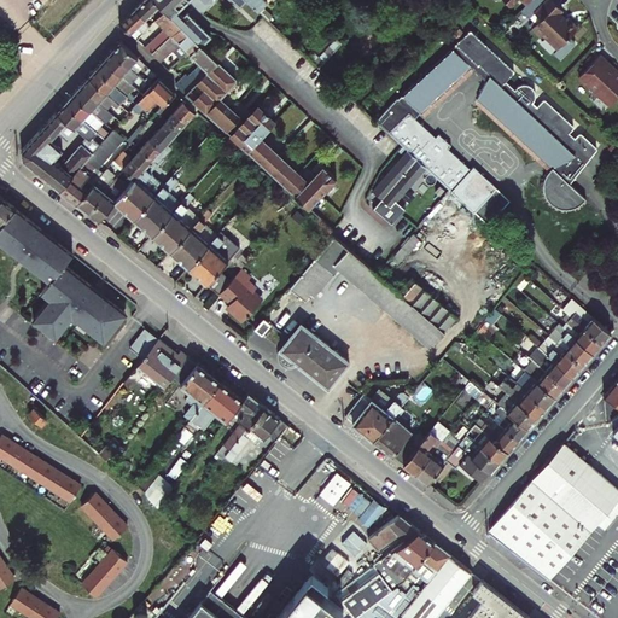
[(156,21),(167,10),(162,5),(156,0),(143,0),(135,7),(151,24),(156,21)]
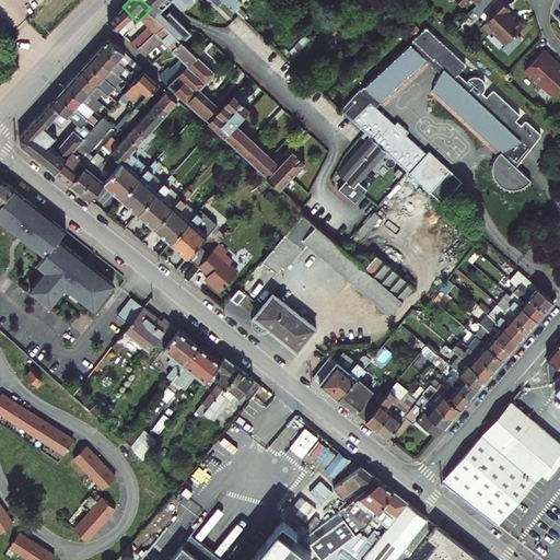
[(141,0),(147,4),(151,9),(165,23),(183,41),(184,42),(191,33),(170,11),(166,15),(161,10),(165,4),(170,0),(172,0),(182,9),(186,10),(189,7),(194,1),(194,0),(211,0),(218,7),(223,0),(141,0)]
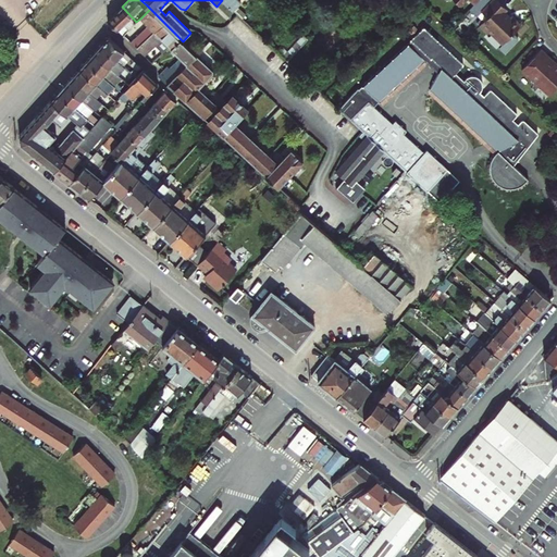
[(222,0),(233,9),(240,1),(239,0),(222,0)]
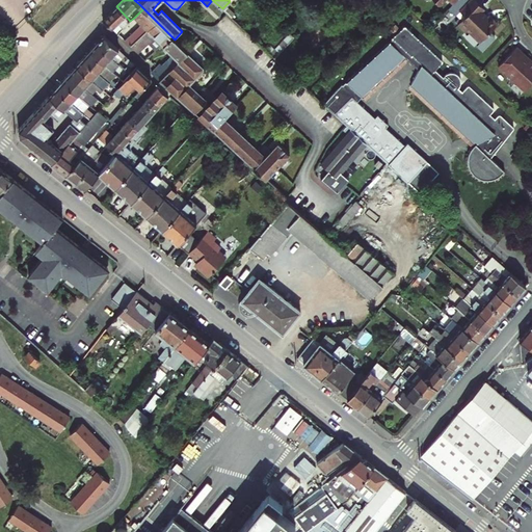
[(484,9),(475,0),(472,0),(460,11),(466,17),(458,25),(467,33),(469,31),(481,43),(477,46),(482,51),(485,50),(495,40),(495,36),(490,32),(498,25),(488,17),(487,17),(482,11),(484,9)]
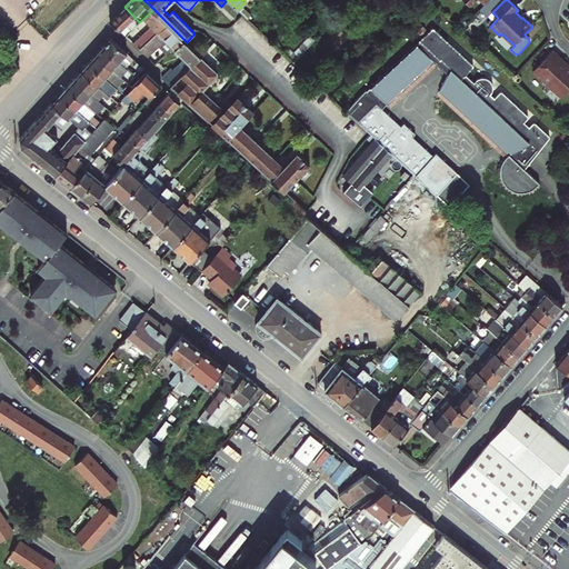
[(139,22),(125,7),(111,20),(119,28),(127,36),(139,22)]
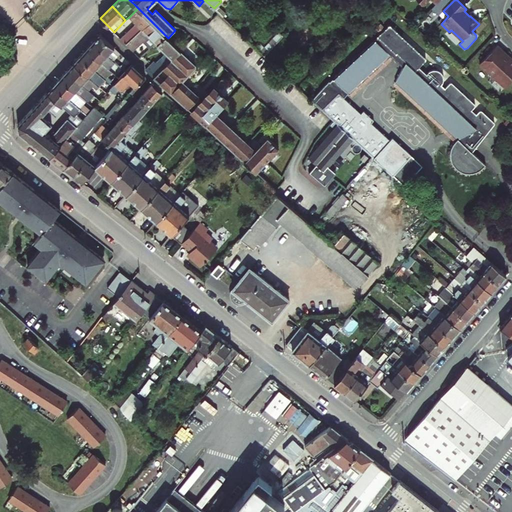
[(134,36),(151,21),(138,8),(129,17),(136,24),(129,31),(134,36)]
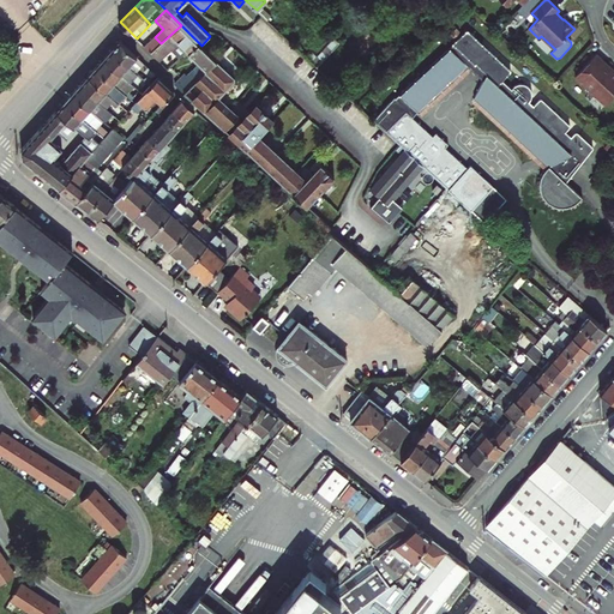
[(161,43),(151,53),(161,61),(173,49),(182,59),(185,56),(186,58),(190,54),(200,44),(181,25),(161,43)]
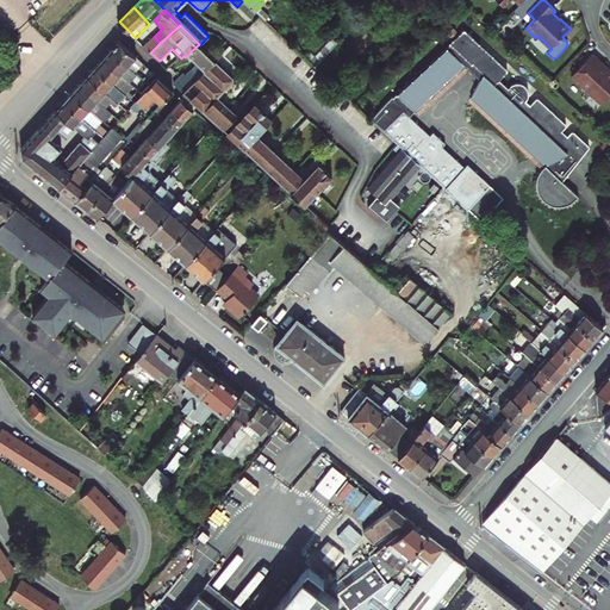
[(573,197),(576,194),(560,179),(590,147),(573,131),(568,137),(562,132),(568,126),(539,98),(530,106),(527,101),(528,100),(529,95),(529,92),(528,88),(526,86),(523,85),(520,83),(516,83),(514,83),(510,86),(509,88),(499,80),(509,70),(465,30),(392,98),(390,95),(368,116),(403,148),(421,165),(430,174),(444,187),(483,222),(504,197),(468,163),(465,167),(444,147),(447,143),(431,129),(429,132),(405,111),(459,58),(473,73),(462,89),(533,162),(530,169),(529,174),(529,179),(530,184),(531,187),(536,194),(542,199),(547,201),(553,203),(560,203),(567,200),(573,197)]
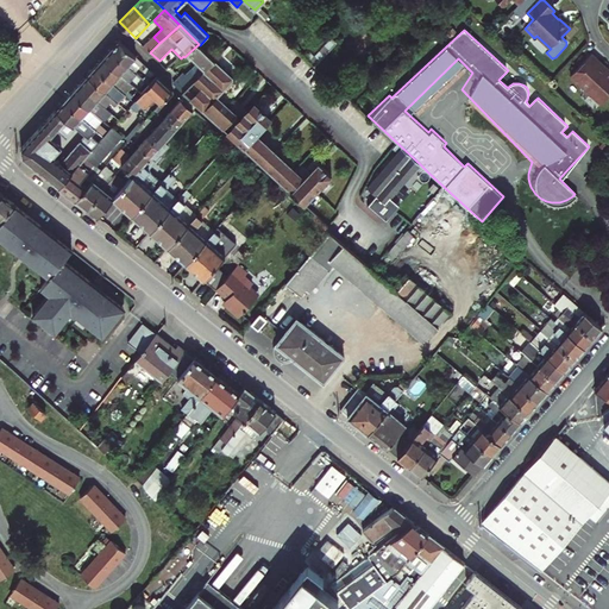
[(305,57),(314,66),(337,43),(332,38),(316,55),(312,51),(305,57)]
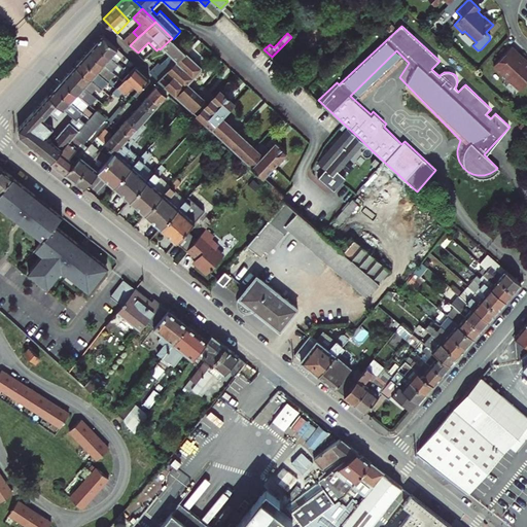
[(102,34),(96,41),(117,62),(124,55),(102,34)]
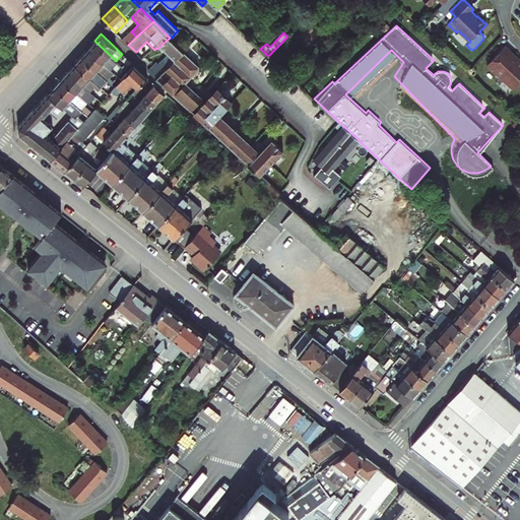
[(170,38),(160,46),(168,54),(158,63),(156,61),(147,70),(156,79),(183,51),(171,39),(170,38)]
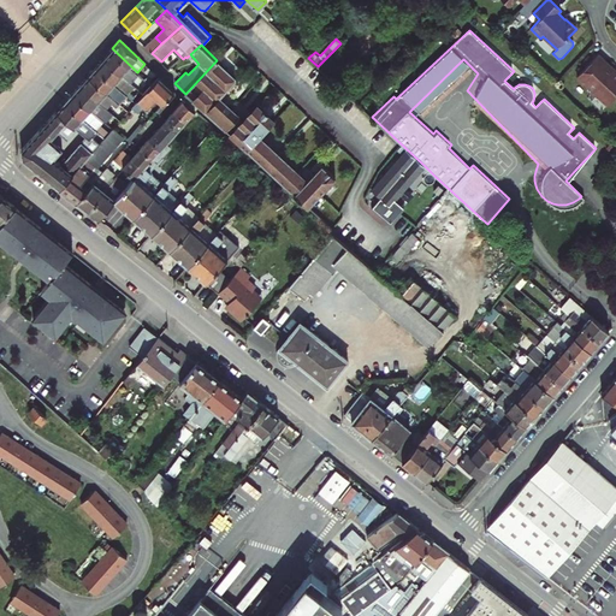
[(137,72),(112,48),(104,58),(132,84),(136,81),(147,89),(152,84),(137,72)]
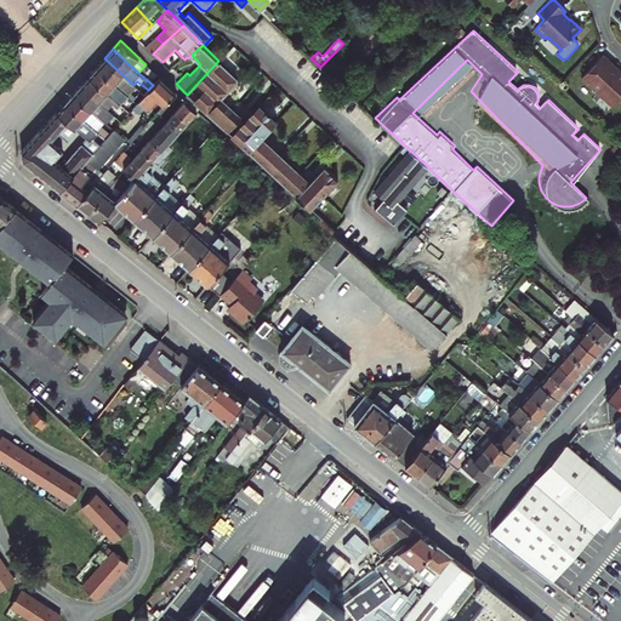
[(614,106),(620,97),(620,72),(603,55),(582,78),(614,106)]
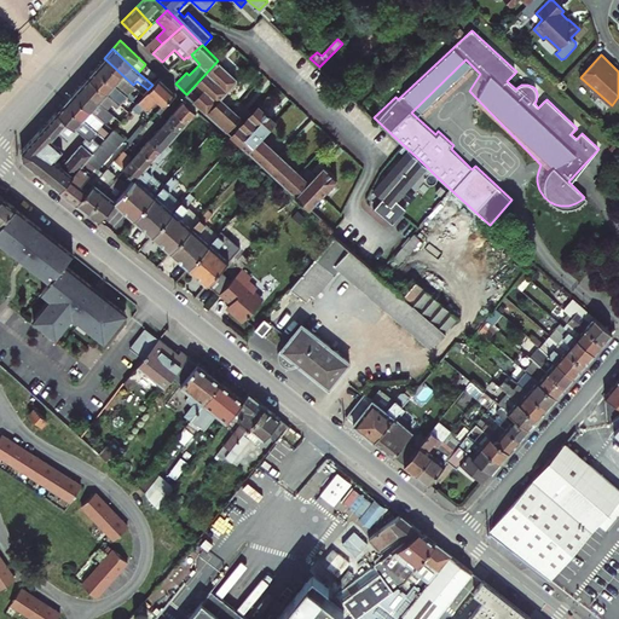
[(133,85),(104,58),(96,67),(125,92),(128,87),(133,92),(137,87),(133,85)]
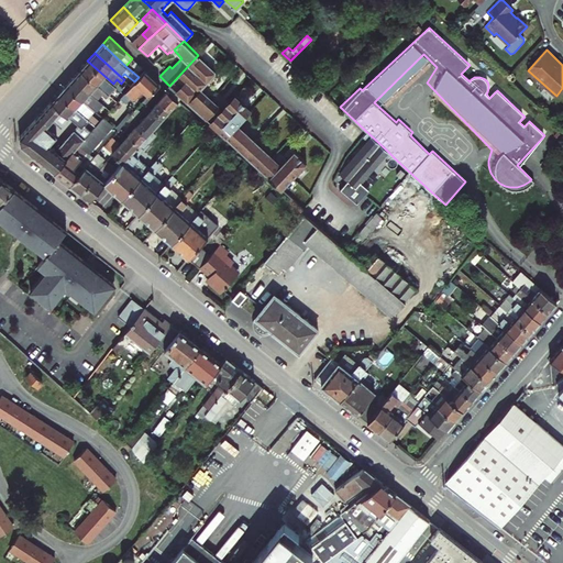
[(214,70),(198,55),(169,86),(172,87),(181,97),(199,112),(282,190),(296,175),(308,164),(294,151),(282,164),(239,124),(251,111),(235,97),(223,110),(201,89),(214,74),(214,70)]
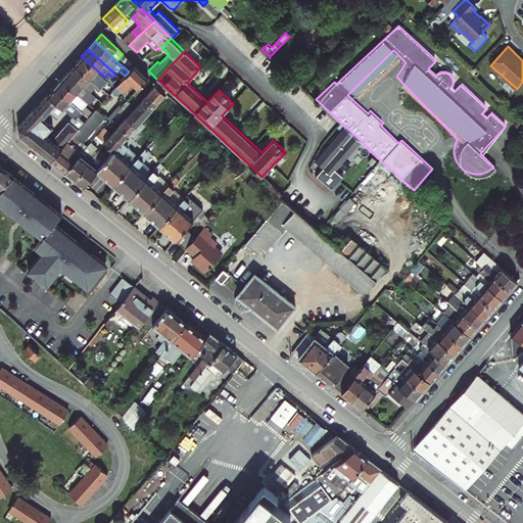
[(105,78),(81,56),(75,64),(101,88),(106,92),(112,85),(110,83),(105,78)]
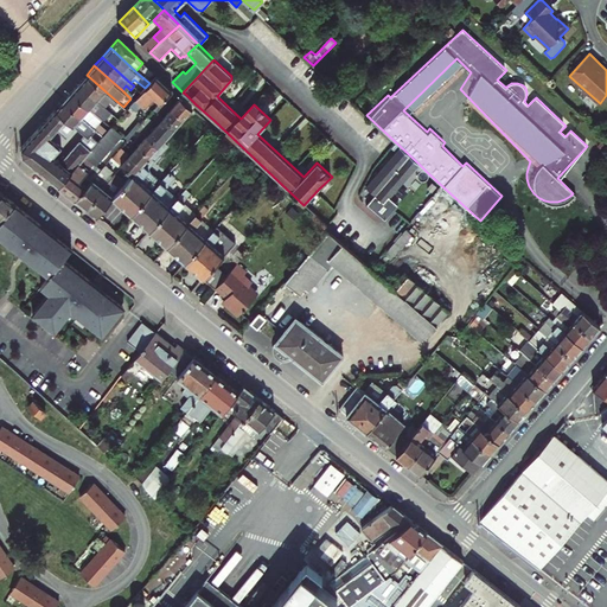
[(157,76),(146,66),(142,70),(152,81),(157,76)]
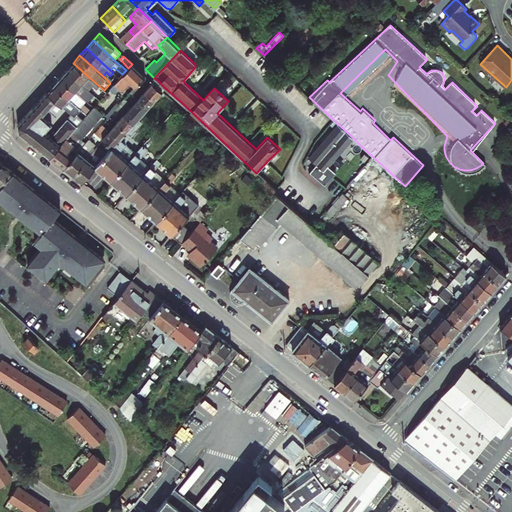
[(99,86),(73,63),(66,70),(89,90),(93,86),(97,89),(99,86)]
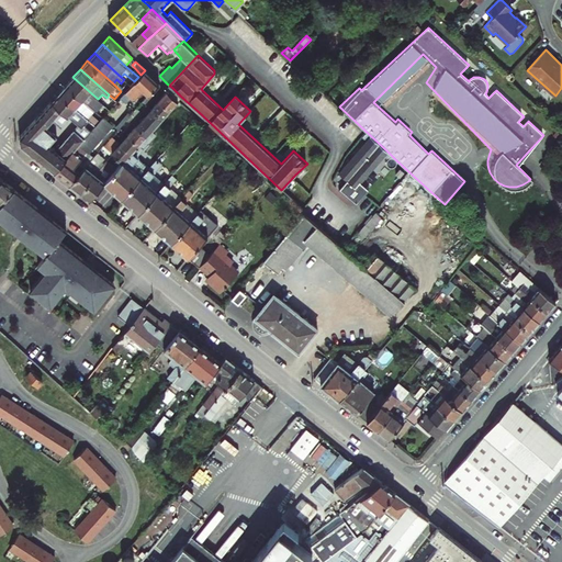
[(143,90),(148,96),(149,94),(152,92),(159,83),(145,70),(141,75),(138,77),(134,81),(120,98),(125,102),(131,97),(134,100),(143,90)]
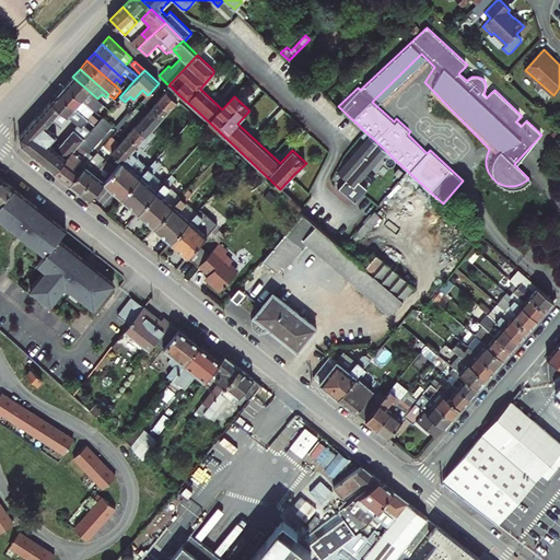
[(97,98),(72,77),(66,84),(94,111),(102,103),(97,98)]
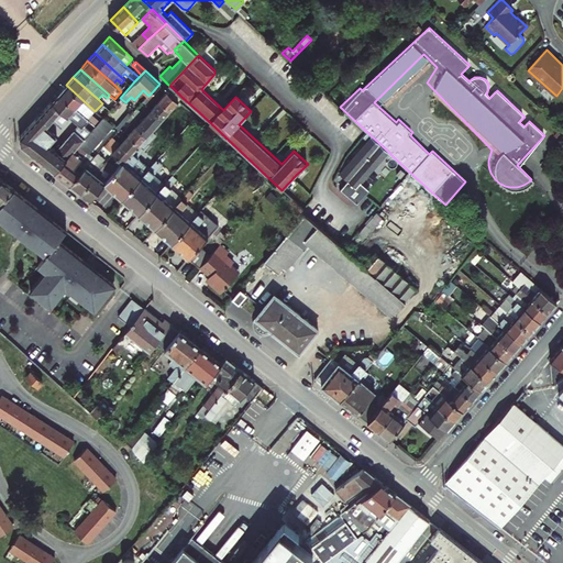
[(117,79),(113,84),(119,89),(121,86),(122,85),(121,84),(117,79)]
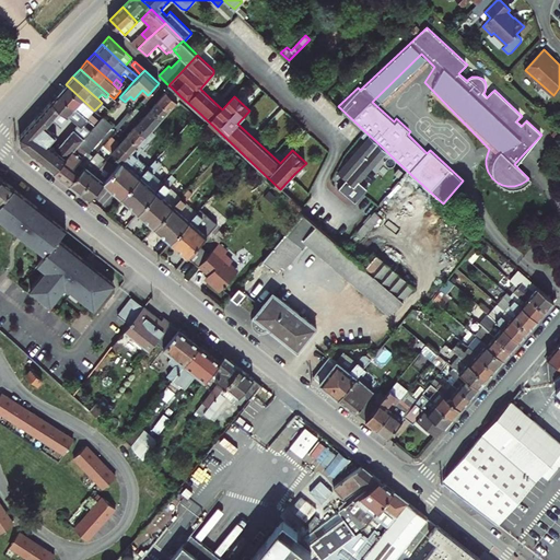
[(66,84),(58,93),(82,115),(91,123),(94,120),(89,116),(94,111),(66,84)]
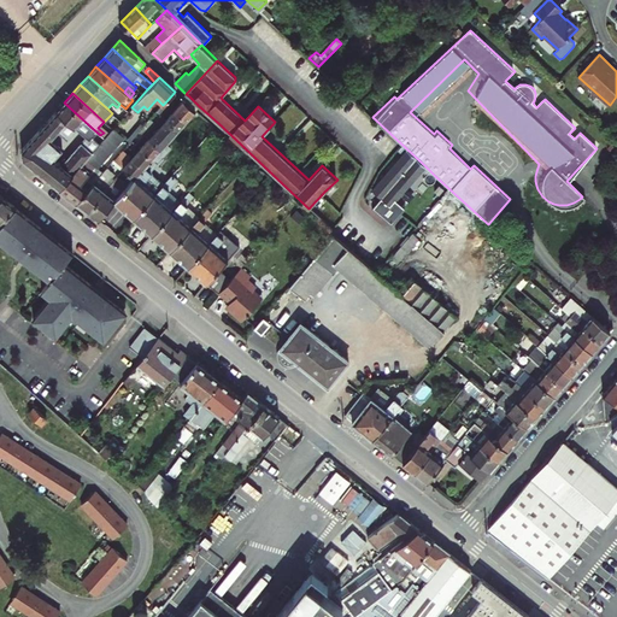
[(188,95),(175,110),(187,121),(197,110),(199,106),(188,95)]
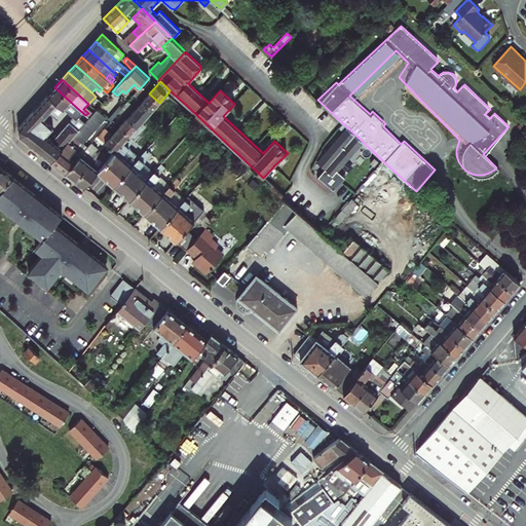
[(77,108),(54,87),(48,95),(64,109),(70,115),(74,111),(77,108)]
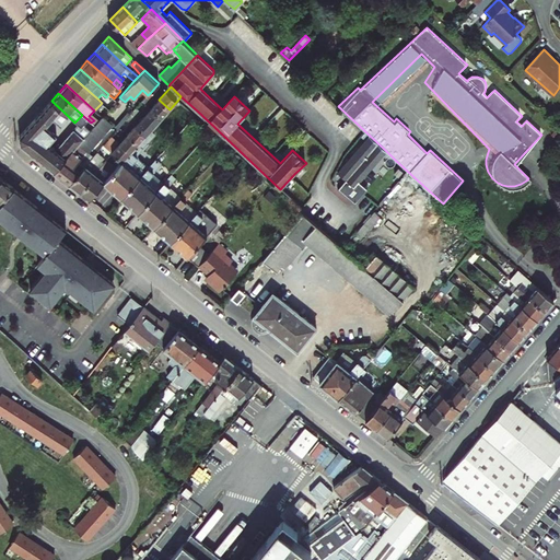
[(142,101),(147,105),(153,98),(149,94),(148,95),(142,101)]
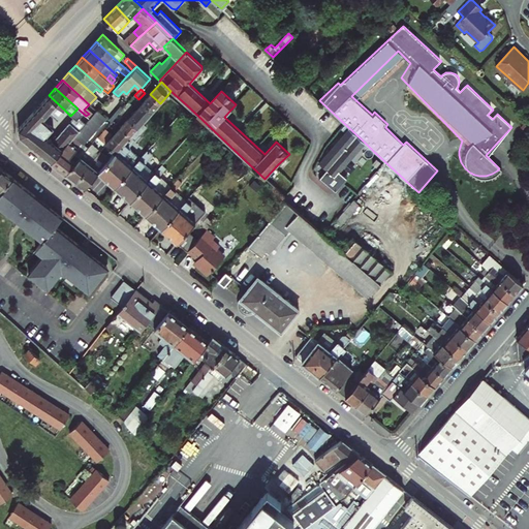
[(160,103),(150,94),(143,102),(152,112),(154,110),(160,103)]
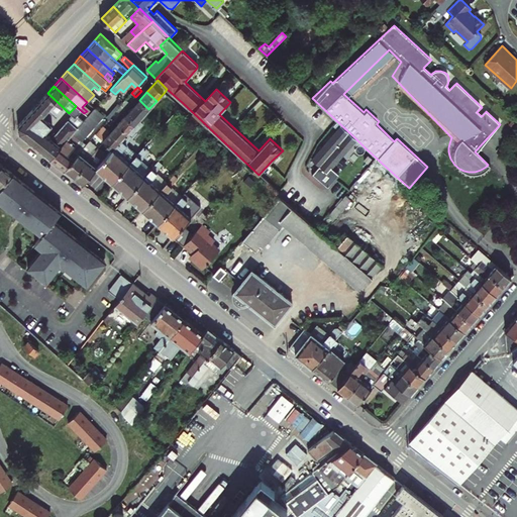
[(154,110),(168,95),(165,92),(157,101),(150,107),(154,110)]
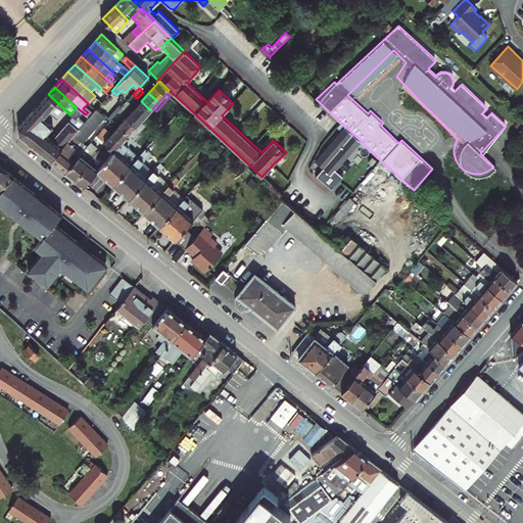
[(34,109),(43,117),(48,112),(54,117),(59,112),(63,108),(48,94),(34,109)]
